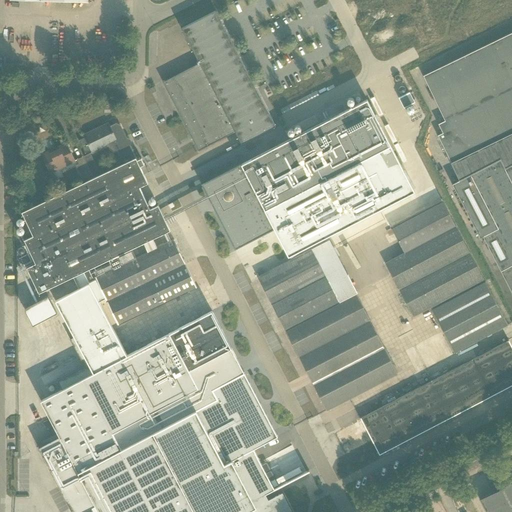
[(276,126),(216,10),(181,28),(199,63),(163,82),(197,148),(198,150),(235,132),(241,144),(276,126)]
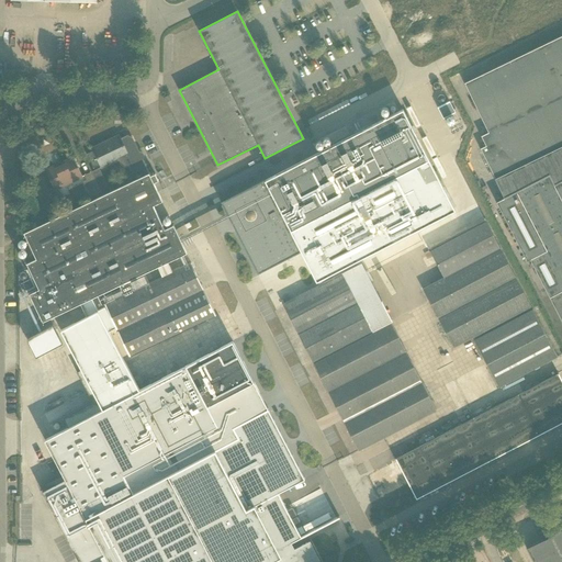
[(561,35),(464,83),(487,131),(489,133),(481,136),(486,146),(481,148),(495,178),(561,145),(561,35)]
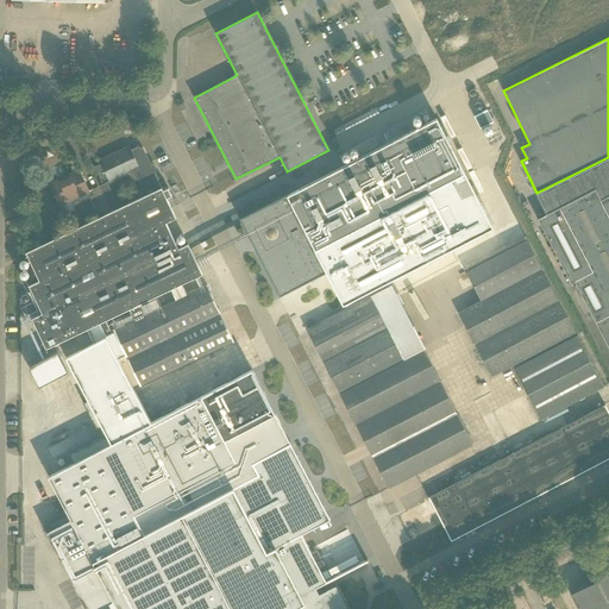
[(487,110),(473,117),(481,129),(494,121),(487,110)]
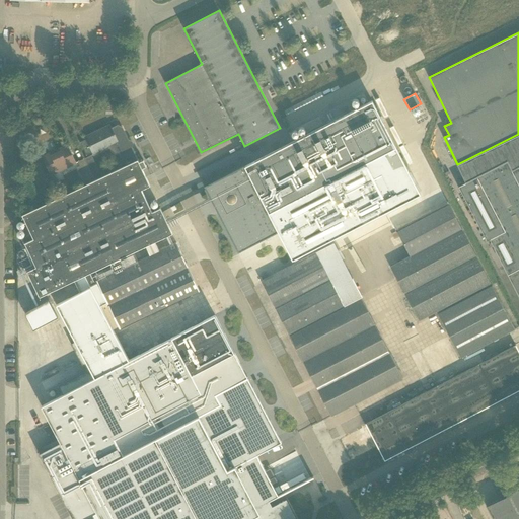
[(244,165),(204,187),(210,197),(211,200),(212,201),(214,200),(219,211),(217,212),(238,252),(279,232),(293,260),(420,194),(396,147),(372,101),(244,166),(244,165)]
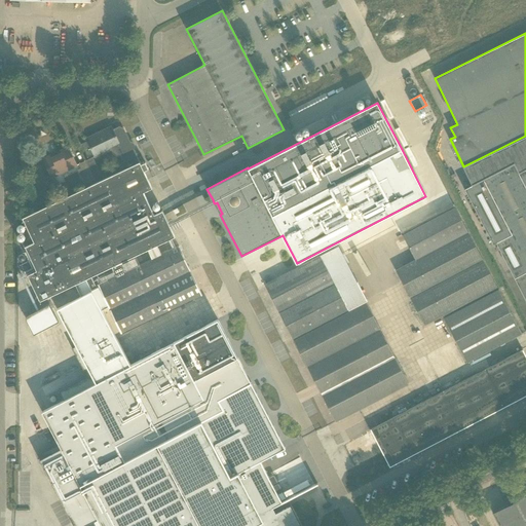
[(85,188),(23,218),(32,237),(23,241),(25,246),(37,270),(29,274),(29,275),(40,301),(75,285),(85,279),(103,270),(147,250),(156,245),(156,246),(165,240),(173,237),(174,237),(175,237),(170,226),(167,222),(162,211),(160,211),(161,212),(154,216),(143,192),(150,189),(152,189),(144,172),(148,170),(145,162),(141,164),(139,162),(133,148),(134,148),(134,146),(133,144),(130,143),(129,143),(123,128),(119,126),(112,129),(111,127),(84,140),(85,142),(81,144),(87,157),(95,154),(96,157),(112,149),(114,153),(117,155),(120,153),(127,168),(96,183),(85,188)]
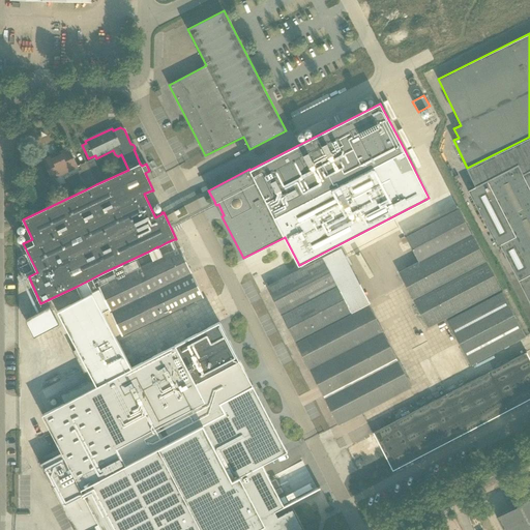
[(529,137),(467,168),(476,187),(469,190),(478,209),(497,245),(497,246),(500,245),(504,253),(513,270),(519,281),(529,300),(529,302),(529,137)]
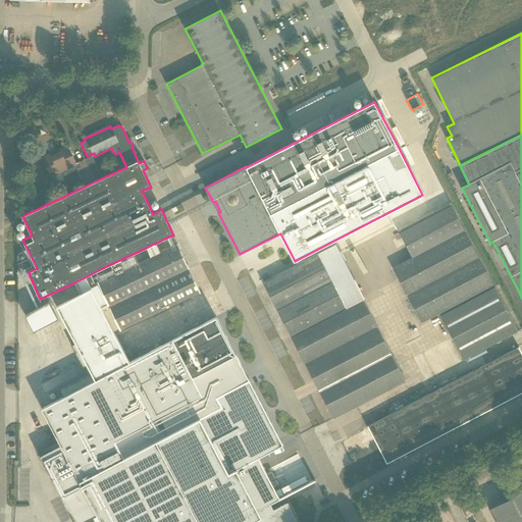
[(52,175),(75,164),(65,142),(61,144),(63,148),(43,158),(52,175)]
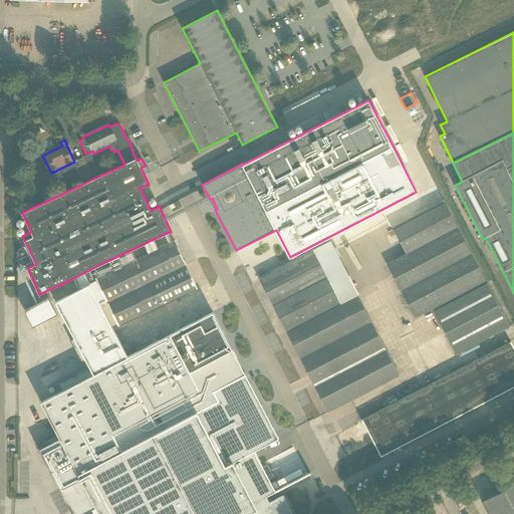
[(92,175),(98,172),(90,154),(83,158),(92,175)]
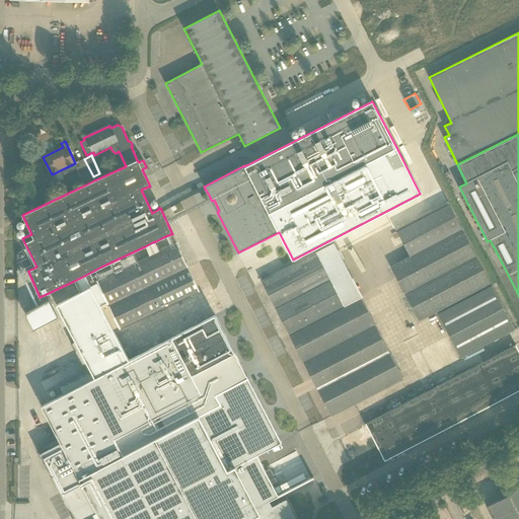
[(78,162),(80,166),(77,168),(84,186),(94,180),(93,176),(84,159),(78,162)]
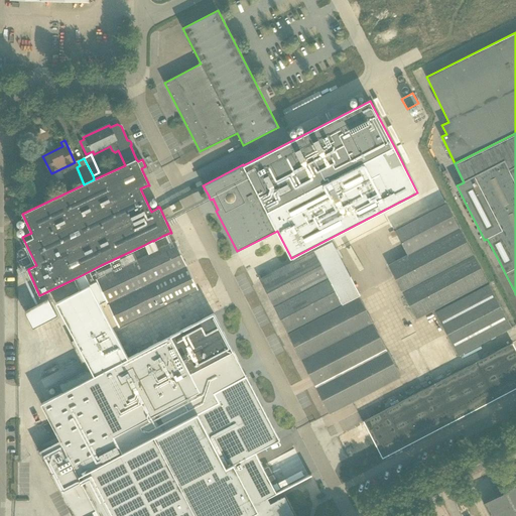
[(407,254),(388,265),(416,318),(488,281),(461,229),(446,202),(394,229),(407,254)]
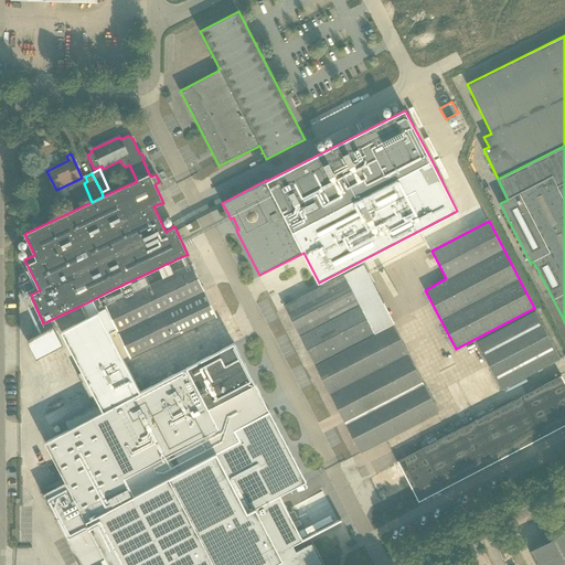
[(116,301),(105,306),(106,308),(112,319),(116,329),(130,359),(209,321),(217,318),(192,264),(173,274),(168,264),(168,263),(158,268),(163,278),(116,301)]
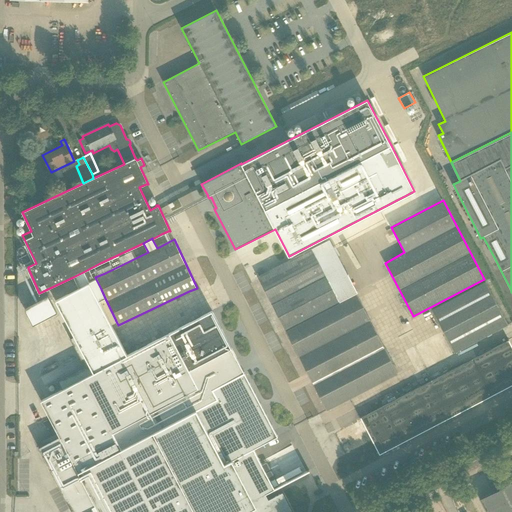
[(269,271),(257,277),(326,410),(397,373),(370,320),(356,293),(340,302),(312,248),(269,271)]
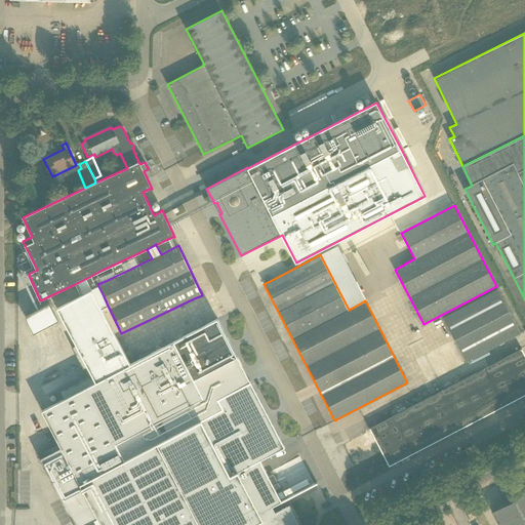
[(61,447),(39,458),(73,524),(82,524),(97,518),(98,519),(101,524),(299,524),(289,505),(275,512),(272,507),(281,501),(281,500),(259,460),(284,447),(216,319),(134,362),(130,364),(102,310),(108,306),(104,296),(103,296),(98,287),(91,290),(85,279),(75,284),(81,296),(56,309),(76,345),(72,348),(86,374),(58,389),(64,399),(42,411),(61,447)]
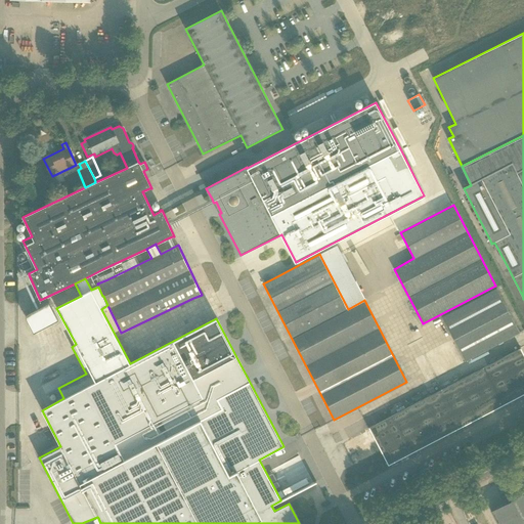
[(441,317),(465,361),(520,333),(496,289),(441,317)]
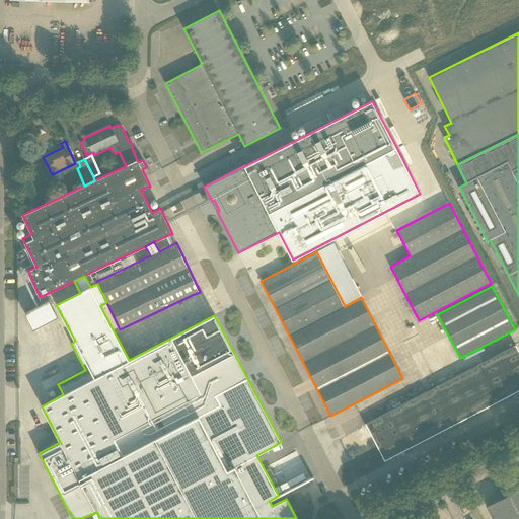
[(387,413),(365,424),(366,425),(377,447),(384,460),(518,390),(518,352),(516,346),(479,364),(437,387),(418,396),(387,413)]
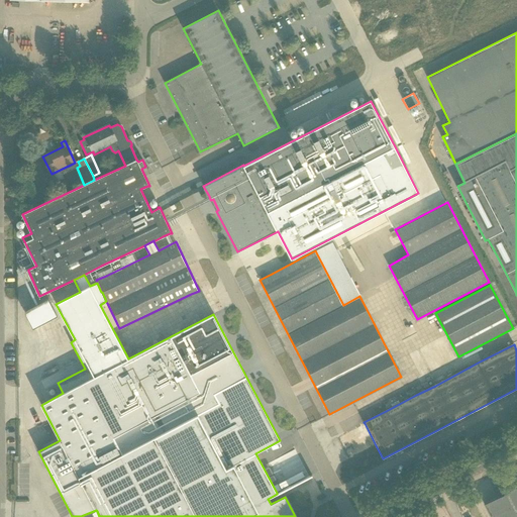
[(510,492),(508,493),(516,511),(516,487),(510,490),(510,492)]
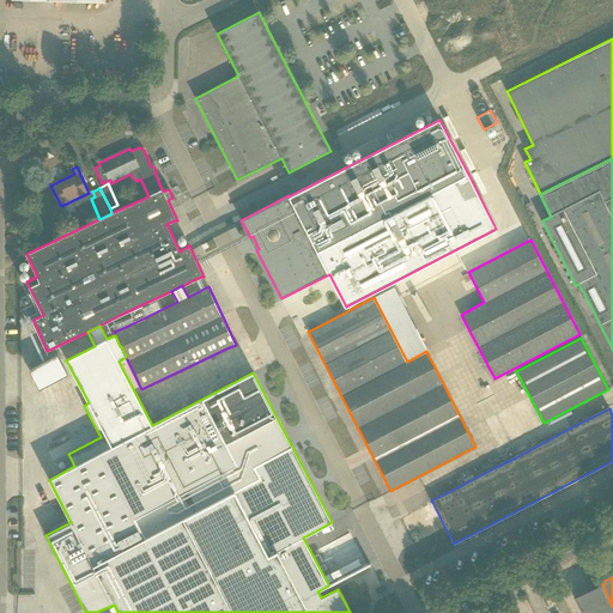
[(612,612),(612,606),(602,584),(574,598),(581,611),(581,612),(582,612),(612,612)]
